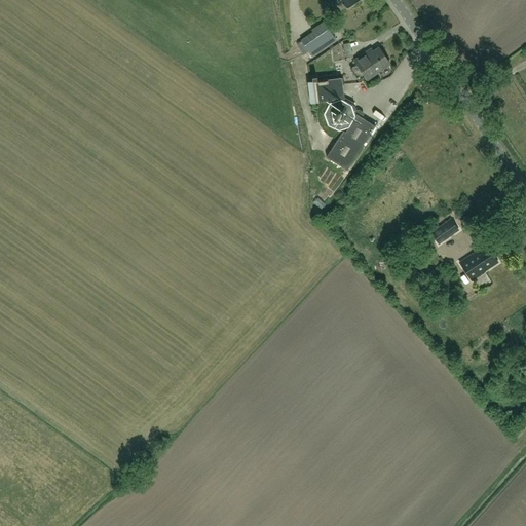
[(340,0),(346,9),(361,0),(340,0)]
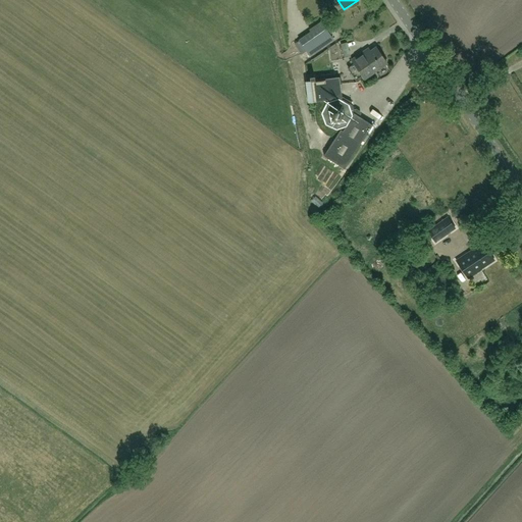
[(322,22),(299,39),(309,55),(333,39),(330,34),(335,30),(328,19),(322,23),(322,22)]
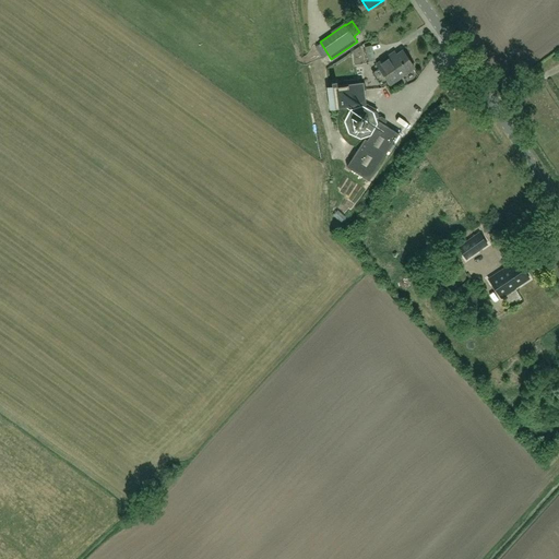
[(323,58),(328,55),(321,44),(316,47),(323,58)]
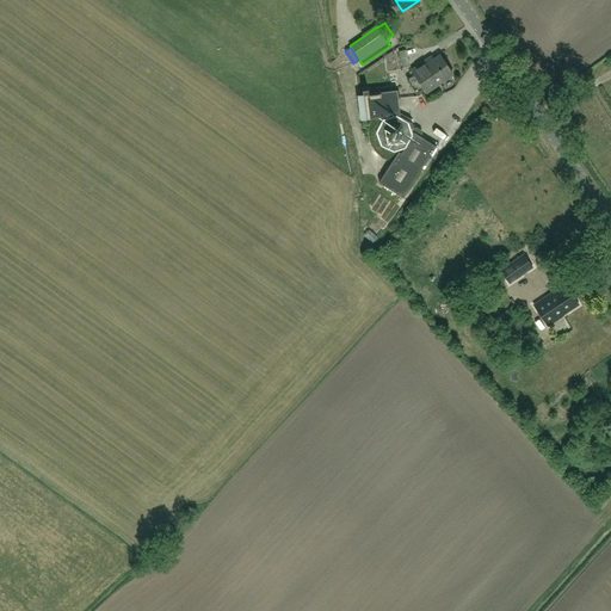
[(452,74),(440,56),(433,61),(432,60),(431,59),(426,62),(425,61),(412,71),(414,75),(407,80),(417,94),(424,88),(424,90),(434,82),(436,85),(452,74)]
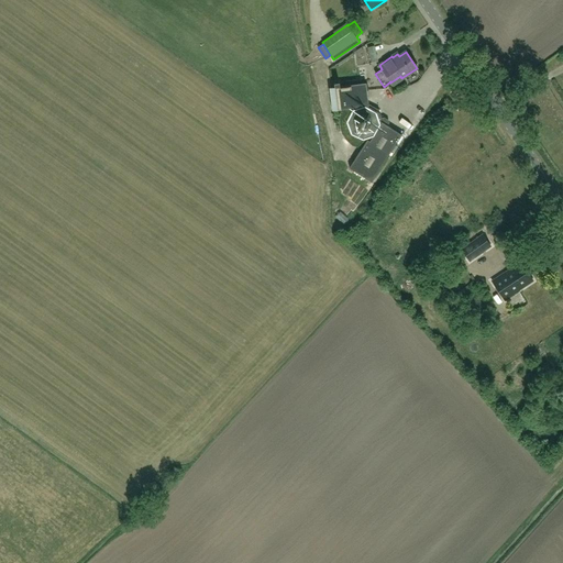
[(332,110),(350,108),(353,108),(356,119),(355,120),(356,129),(363,132),(367,141),(350,168),(372,183),(401,135),(387,125),(388,123),(382,118),(378,110),(368,106),(365,84),(340,87),(339,83),(334,84),(335,88),(330,88),(332,110)]
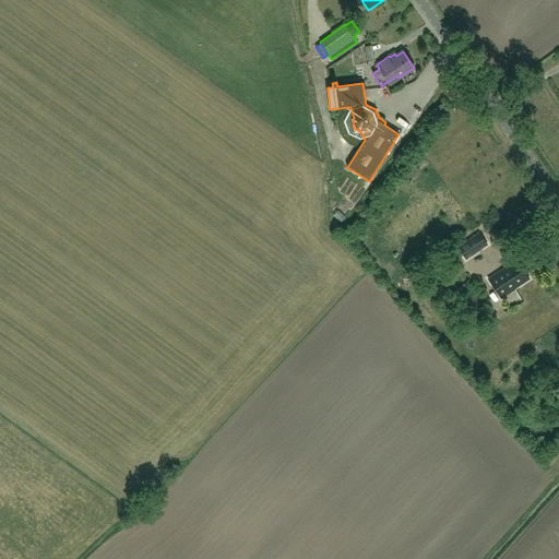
[(342,210),(336,215),(344,223),(348,217),(342,210)]
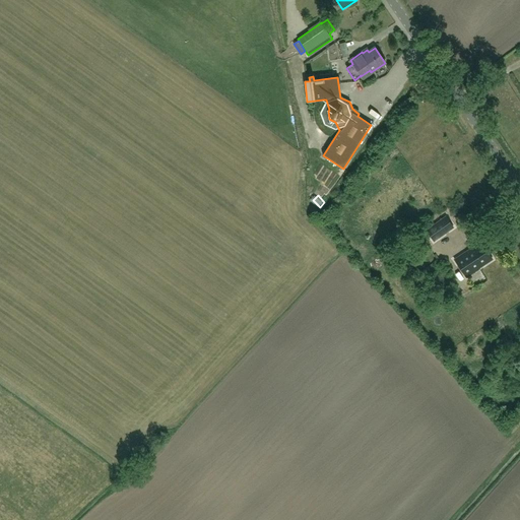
[(427,231),(434,242),(453,228),(446,216),(427,231)]
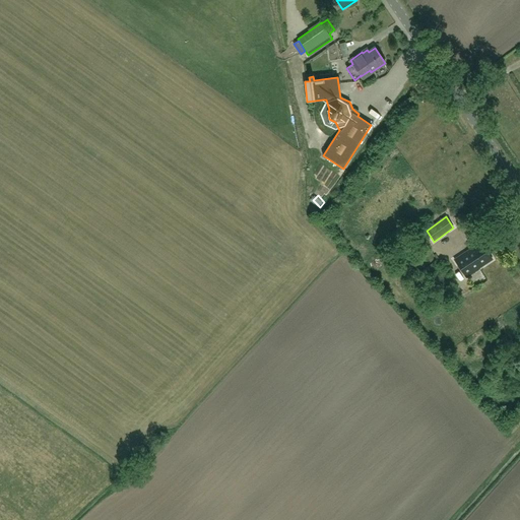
[(478,268),(492,260),(480,242),(467,251),(454,260),(466,277),(479,269),(478,268)]
